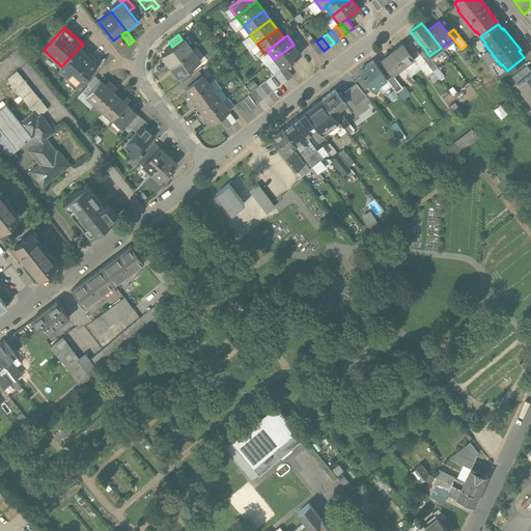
[(172,47),(161,55),(169,66),(190,51),(180,40),(172,47)]
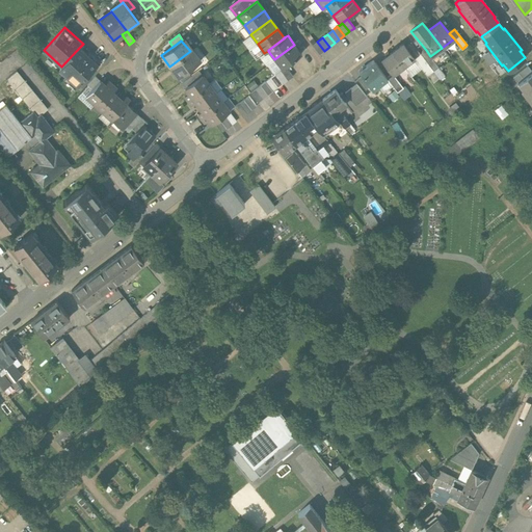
[(324,51),(317,42),(312,46),(319,54),(324,51)]
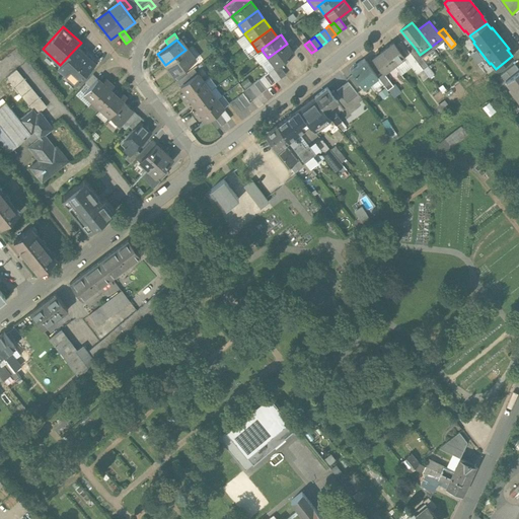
[(402,55),(393,43),(382,51),(393,65),(403,57),(402,55)]
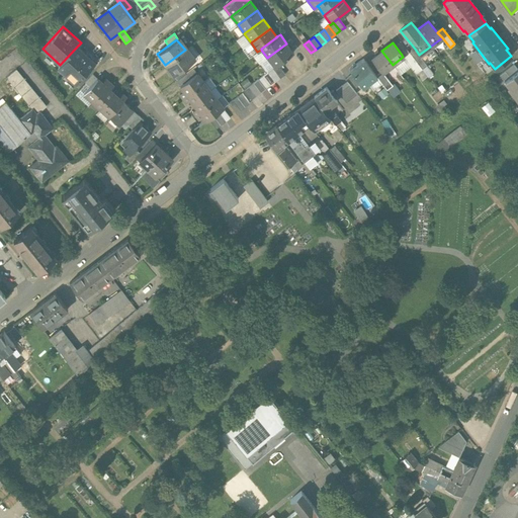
[(286,44),(267,58),(274,67),(293,52),(286,44)]
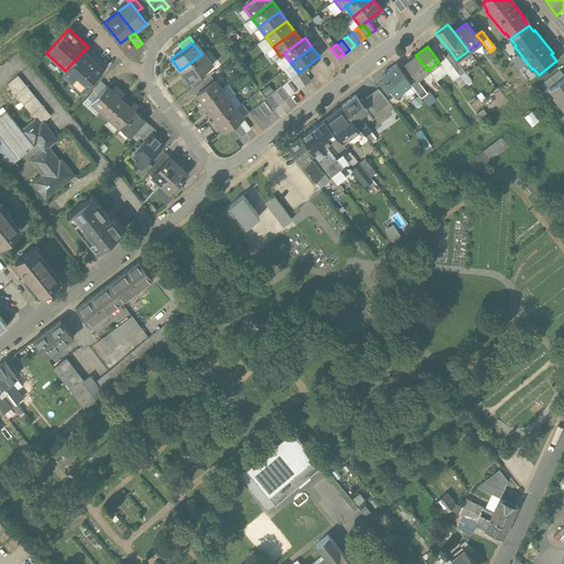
[(65,71),(62,74),(82,91),(104,67),(85,50),(65,71)]
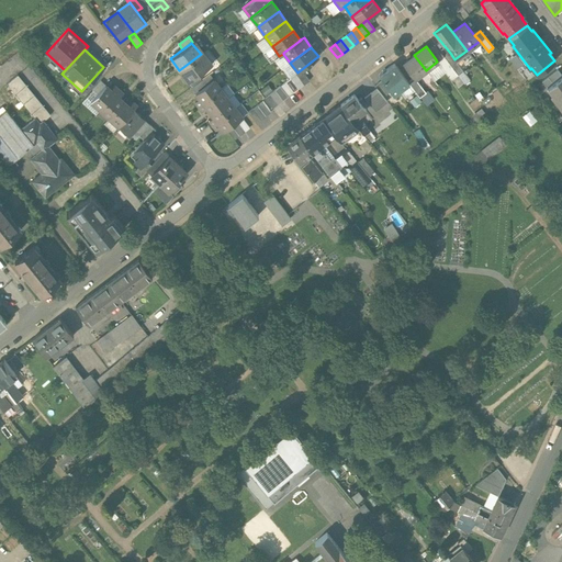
[(454,59),(450,53),(444,57),(452,68),(457,75),(462,70),(454,59)]
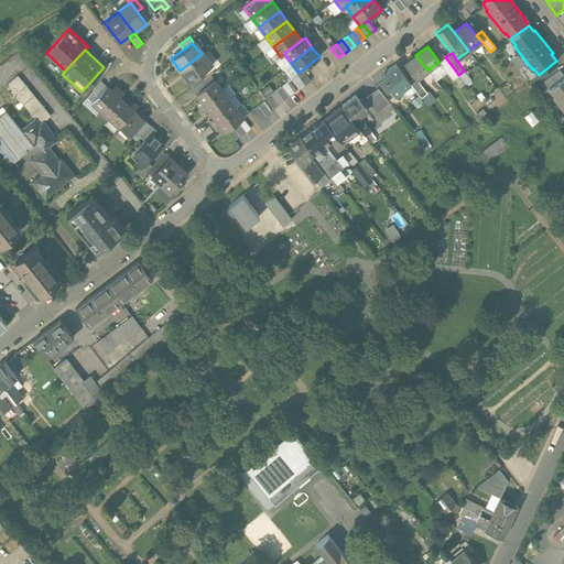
[(202,54),(180,71),(190,83),(198,76),(210,66),(202,54)]
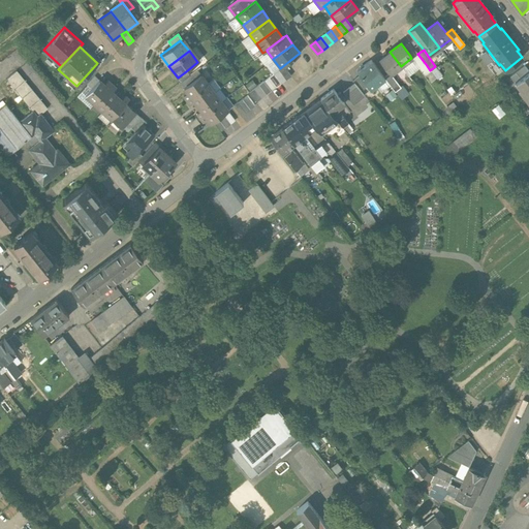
[(401,66),(390,52),(379,60),(390,72),(391,73),(401,66)]
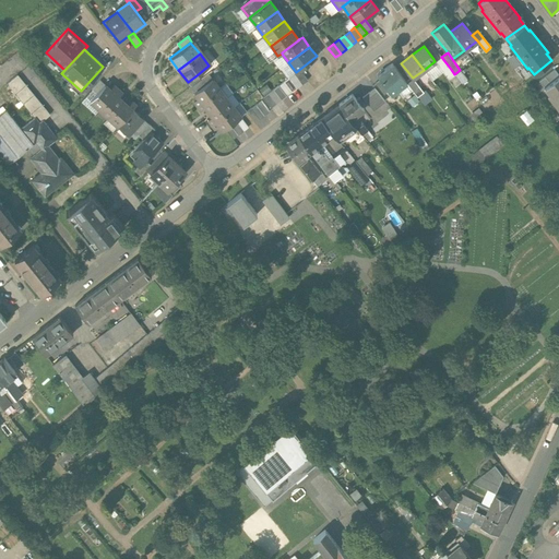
[(441,57),(439,55),(433,59),(435,61),(443,72),(450,68),(441,57)]
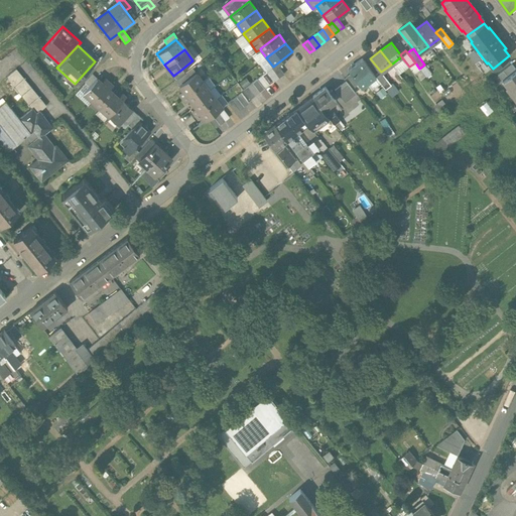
[(362,59),(349,70),(352,73),(359,83),(362,87),(375,77),(374,76),(362,59)]
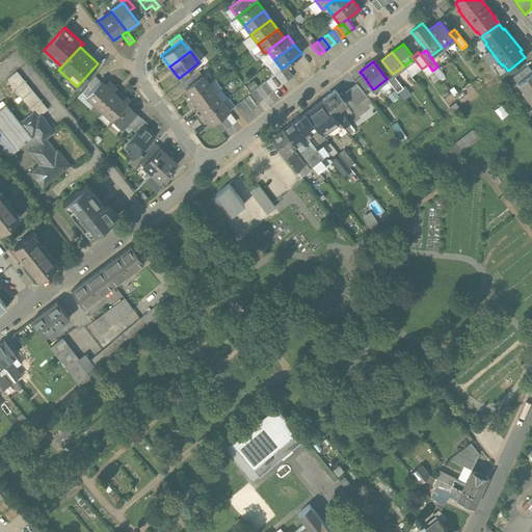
[(292,76),(285,67),(282,69),(280,70),(288,80),(292,76)]
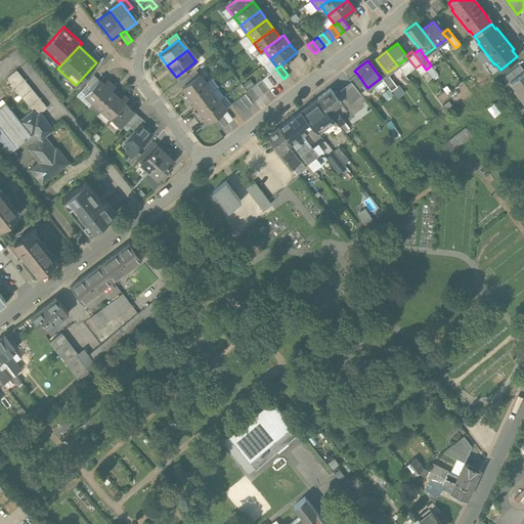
[(284,79),(275,69),(271,73),(278,82),(284,79)]
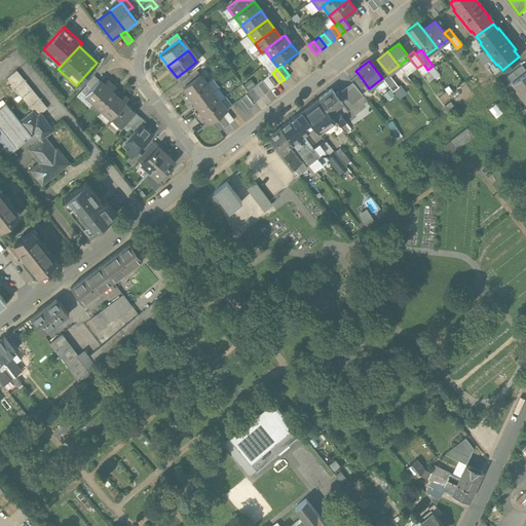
[(33,111),(21,120),(6,103),(0,107),(0,146),(7,155),(20,145),(26,153),(27,152),(27,151),(40,141),(39,140),(44,136),(45,137),(53,129),(40,113),(47,108),(16,71),(7,78),(33,111)]
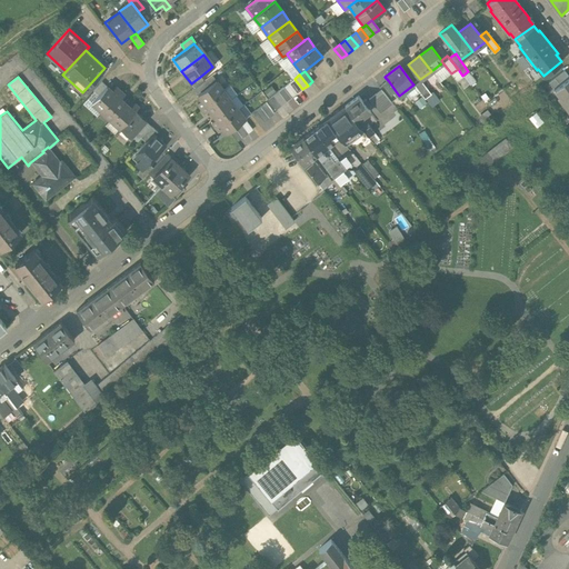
[(200,77),(191,83),(195,89),(203,81),(200,77)]
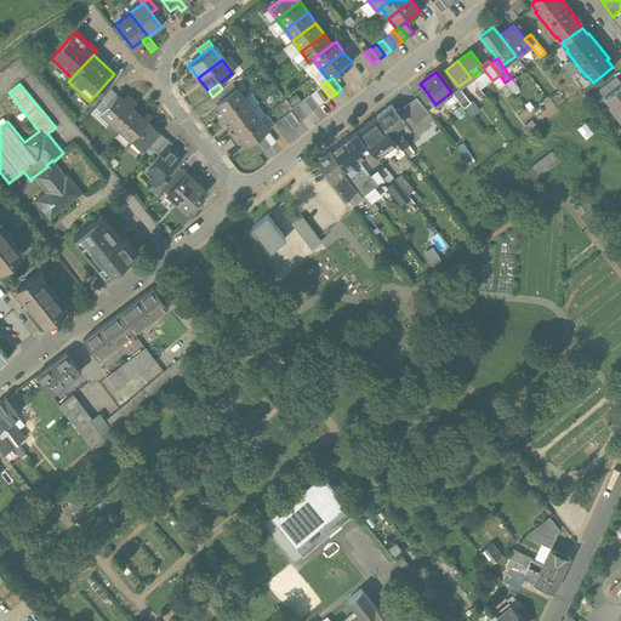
[(212,97),(211,97),(216,103),(233,90),(229,85),(212,97)]
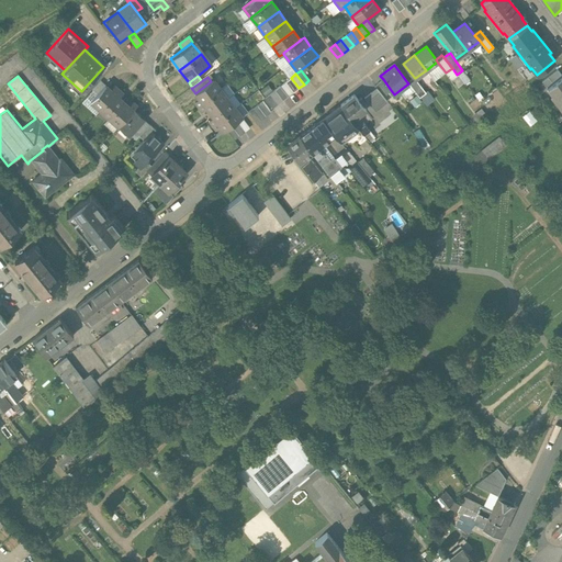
[(415,78),(414,77),(407,82),(408,83),(418,97),(425,92),(415,78)]
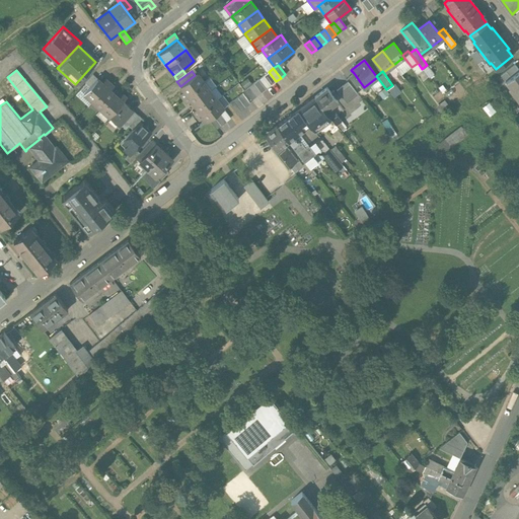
[(518,71),(506,82),(510,87),(509,88),(518,100),(518,71)]
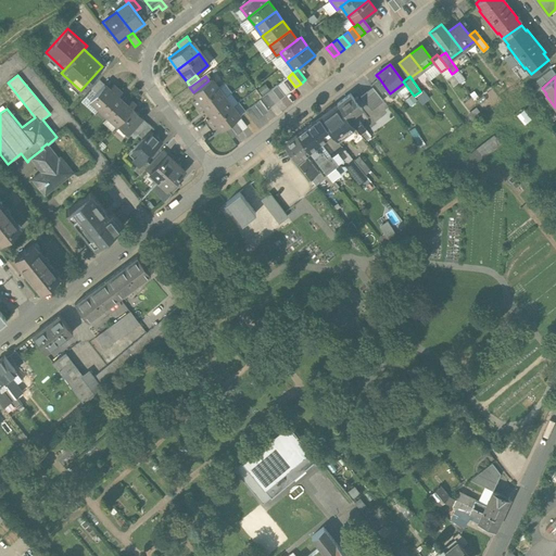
[(209,80),(193,92),(197,98),(192,101),(196,105),(197,104),(218,88),(212,78),(209,80)]
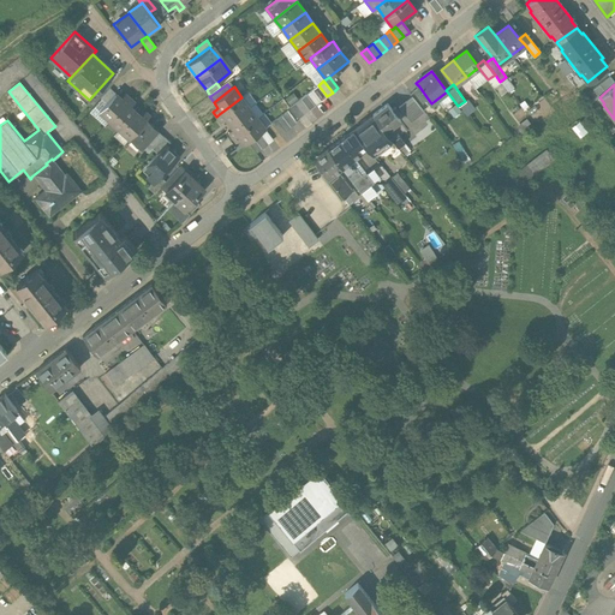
[(428,99),(419,87),(413,91),(423,103),(428,99)]
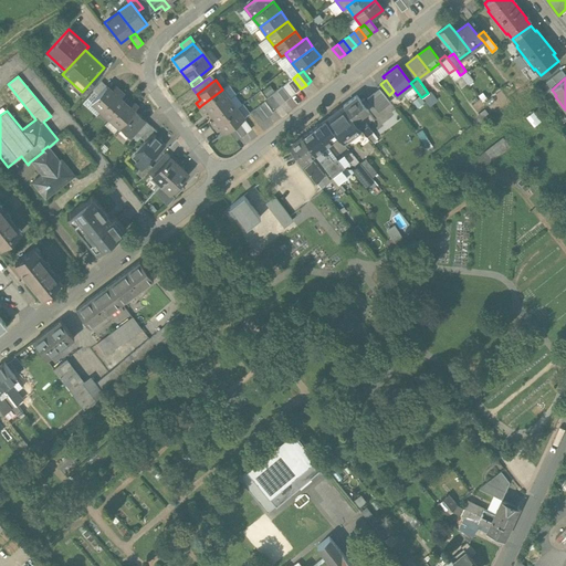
[(102,81),(93,91),(97,95),(106,85),(102,81)]
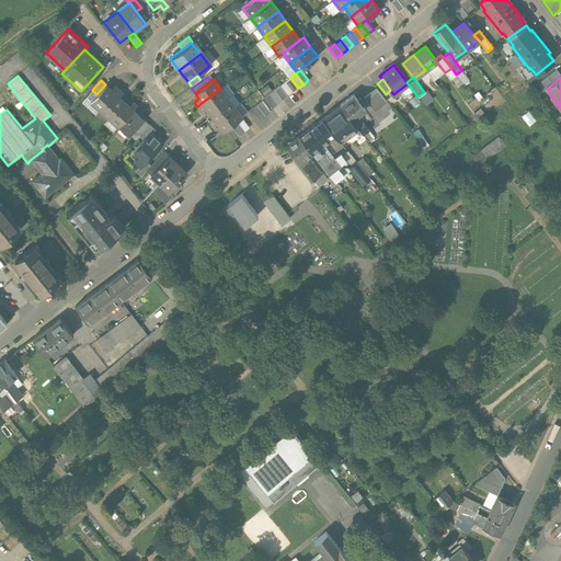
[(293,92),(285,82),(279,86),(287,96),(293,92)]
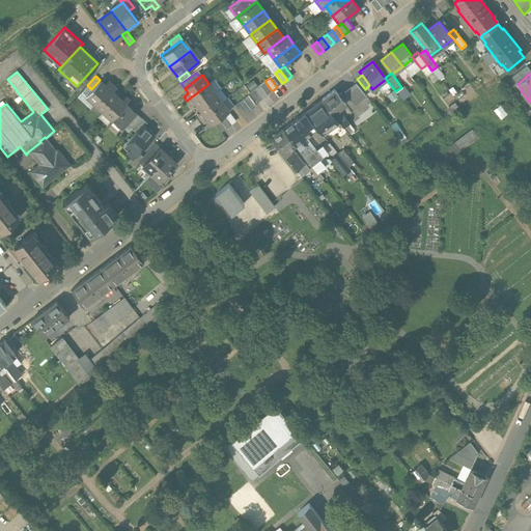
[(105,84),(100,80),(91,89),(86,95),(94,104),(112,84),(108,81),(105,84)]
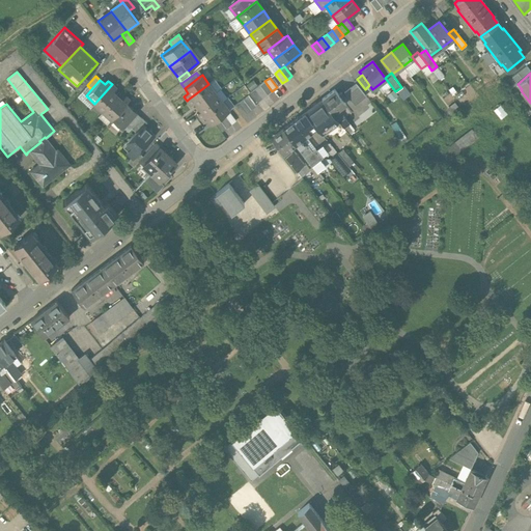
[(264,81),(259,85),(267,94),(272,91),(264,81)]
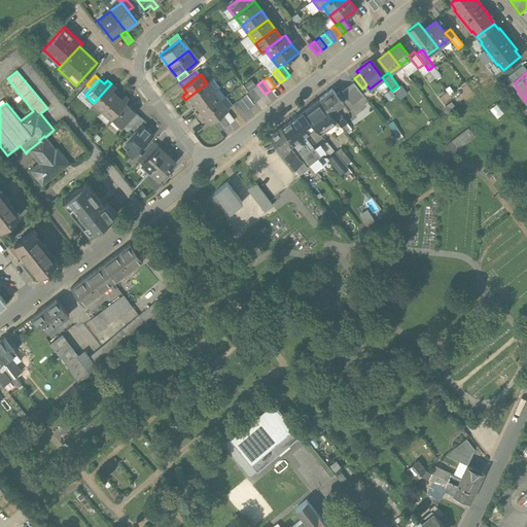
[(111,83),(94,103),(102,110),(116,95),(111,91),(115,88),(111,83)]
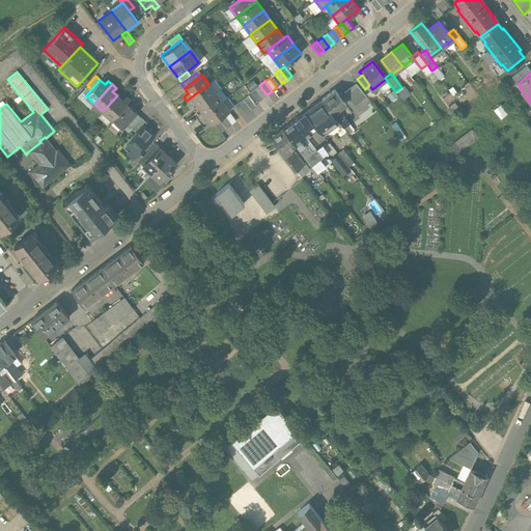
[(208,84),(188,100),(191,104),(195,101),(198,106),(215,93),(208,84)]
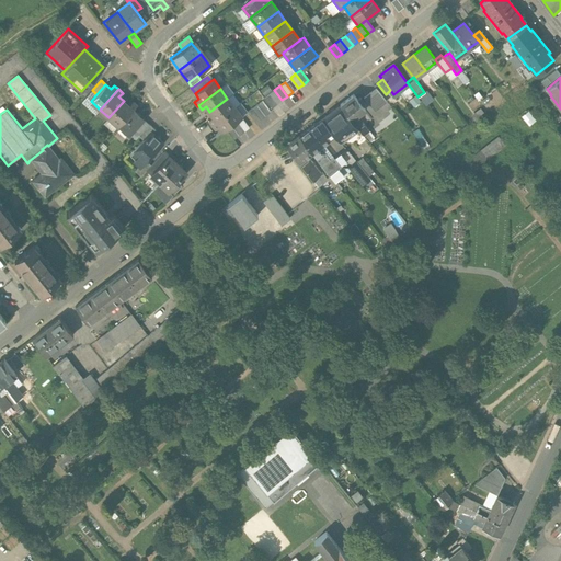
[(376,89),(364,98),(374,111),(386,101),(376,89)]
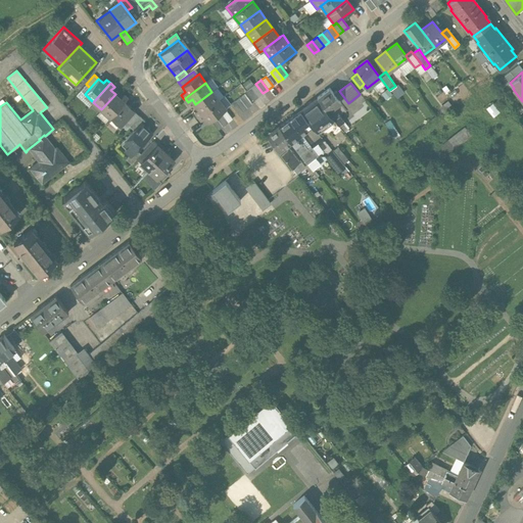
[(263,93),(255,84),(250,87),(258,97),(263,93)]
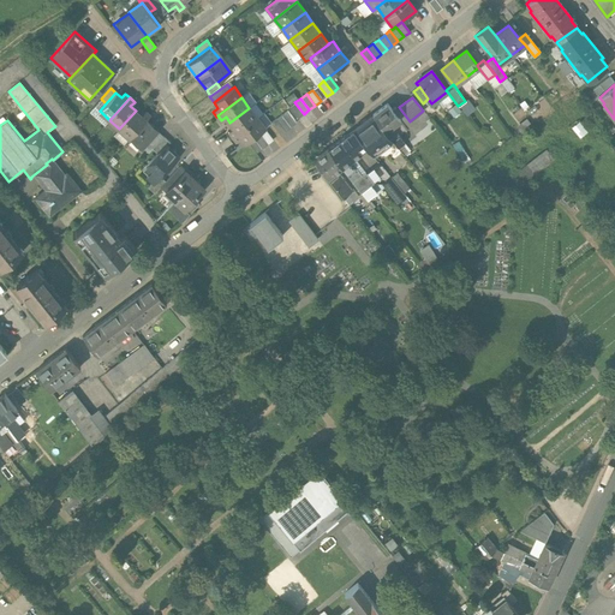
[(304,114),(294,102),(290,107),(298,118),(304,114)]
